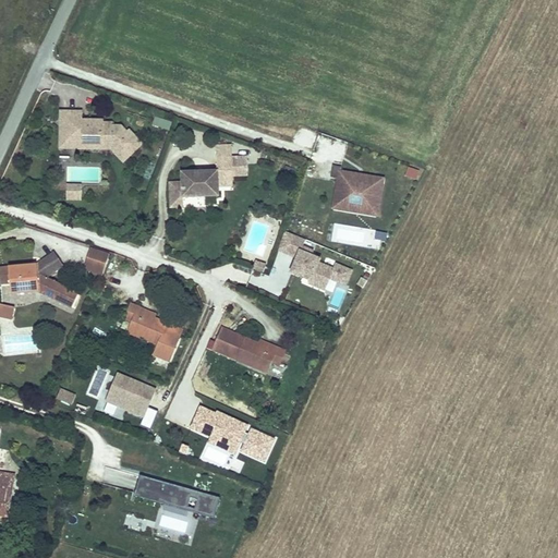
[(122,158),(136,145),(126,135),(123,138),(119,135),(123,132),(122,131),(117,125),(108,125),(108,122),(99,122),(99,120),(89,120),(89,122),(84,122),(83,123),(82,123),(82,124),(81,125),(79,125),(79,120),(77,112),(57,112),(57,130),(59,130),(59,136),(61,138),(74,138),(74,144),(85,144),(89,148),(95,148),(98,144),(108,144),(122,158)]
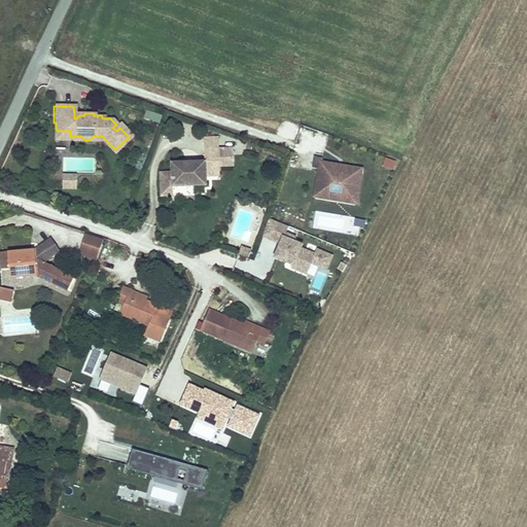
[(149,119),(151,111),(142,109),(140,116),(149,119)]
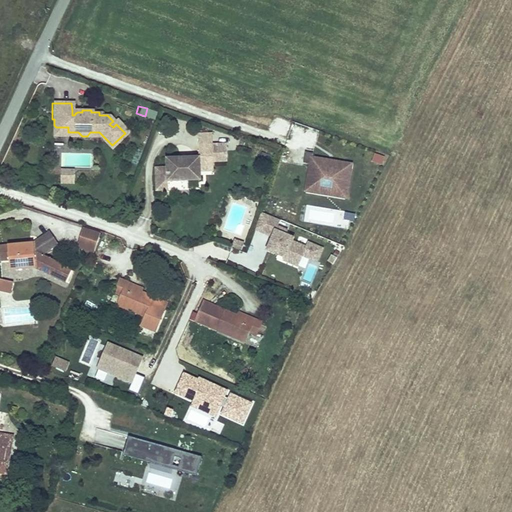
[(68,132),(68,127),(56,127),(54,125),(54,119),(52,119),(52,136),(82,136),(78,132),(68,132)]
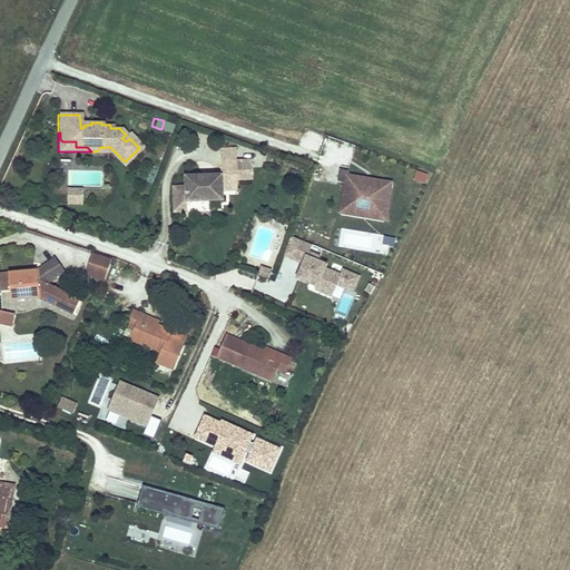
[(140,146),(127,133),(125,134),(126,135),(121,138),(126,141),(129,138),(139,148),(140,146)]
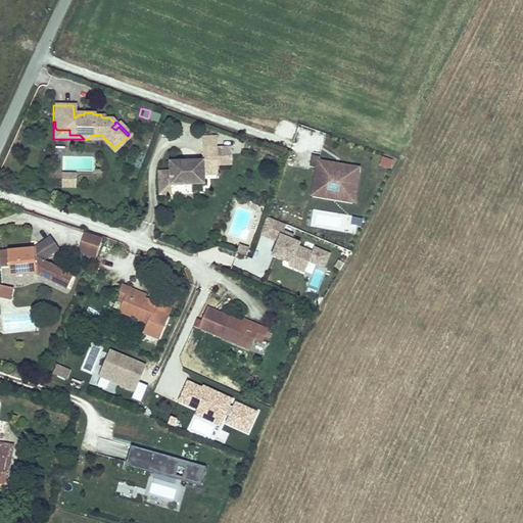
[(198,161),(165,162),(167,186),(200,185),(199,175),(199,169),(212,169),(212,147),(198,148),(198,161)]
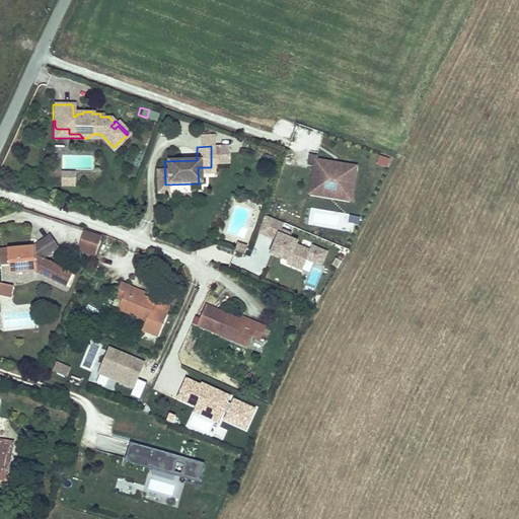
[(310,160),(311,161),(312,156),(304,154),(302,165),(309,167),(310,160)]
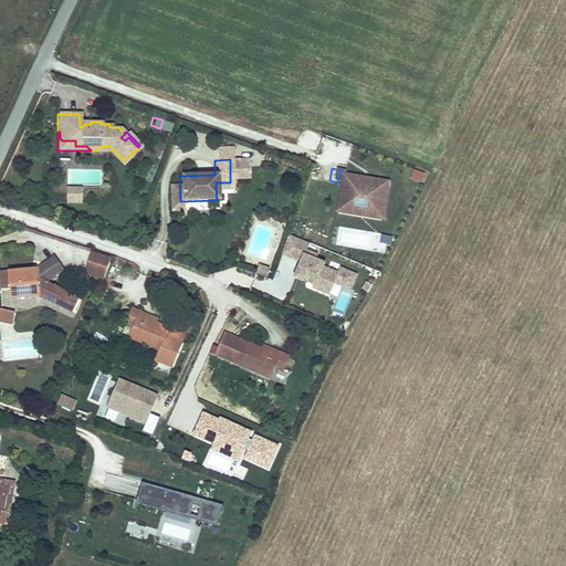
[(422,182),(426,174),(415,169),(411,178),(422,182)]
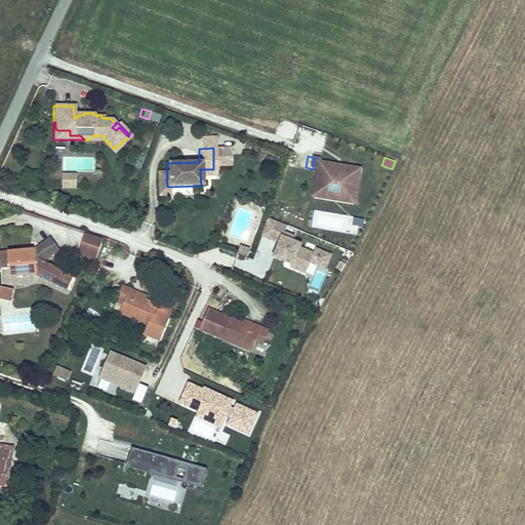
[(349,200),(354,169),(315,163),(314,162),(313,169),(309,196),(322,198),(324,190),(325,182),(326,176),(337,178),(336,184),(334,192),(334,197),(349,200)]
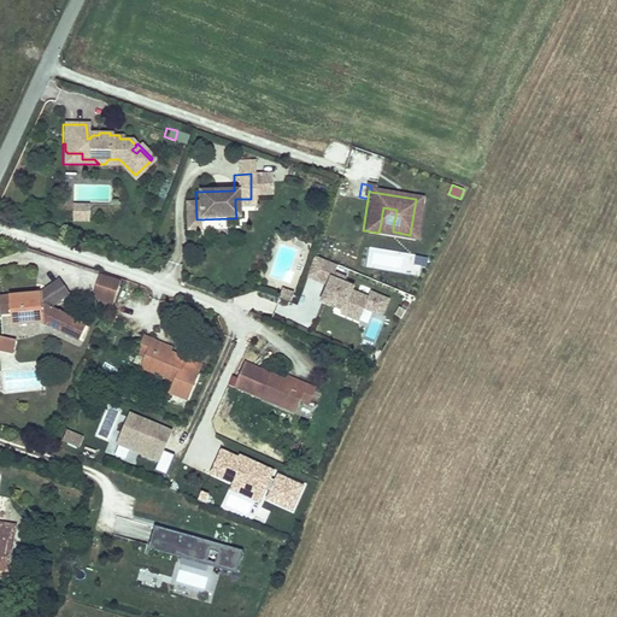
[(87,219),(87,210),(71,210),(71,219),(87,219)]
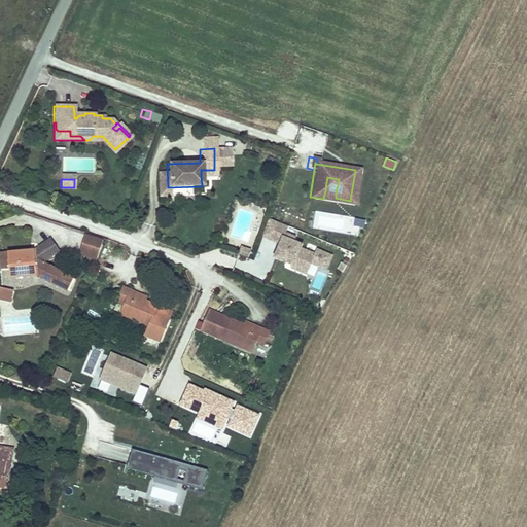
[(336,198),(336,192),(325,190),(323,199),(350,203),(350,201),(336,198)]
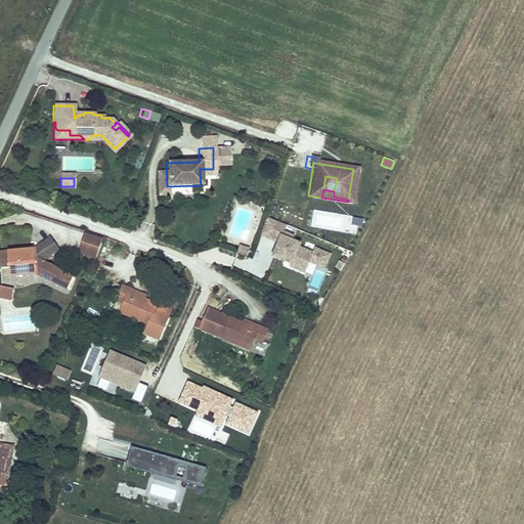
[(355,217),(354,224),(363,225),(364,218),(355,217)]
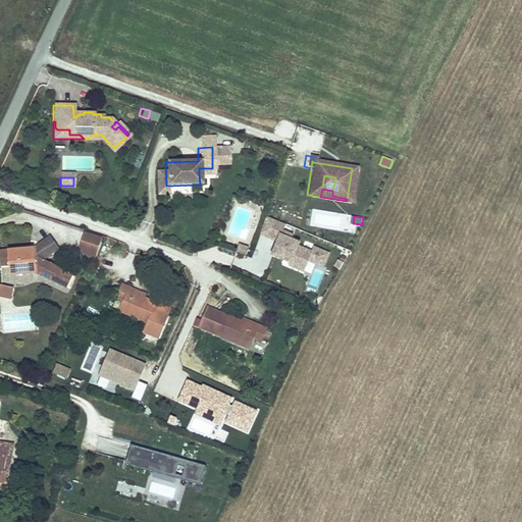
[(304,272),(308,261),(322,267),(327,253),(312,247),(310,252),(300,247),(301,244),(293,240),(294,236),(284,231),(286,225),(268,218),(261,236),(277,242),(271,256),(288,263),(288,265),(304,272)]
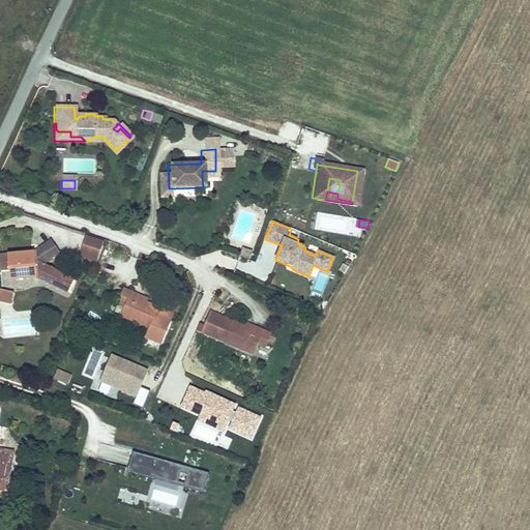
[(102,242),(84,236),(79,255),(96,260),(102,242)]
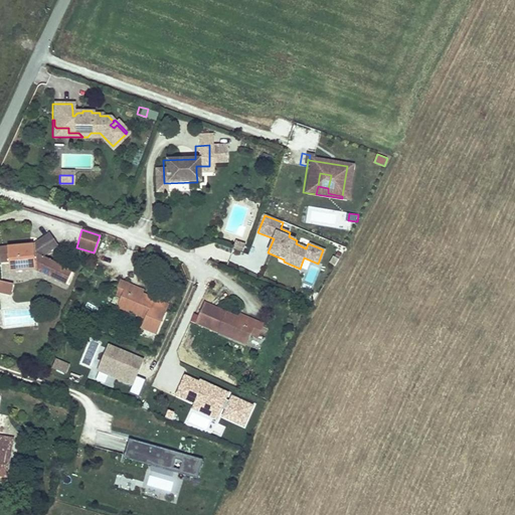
[(34,245),(7,248),(9,263),(10,272),(36,269),(65,283),(71,271),(41,258),(57,245),(49,234),(34,245)]
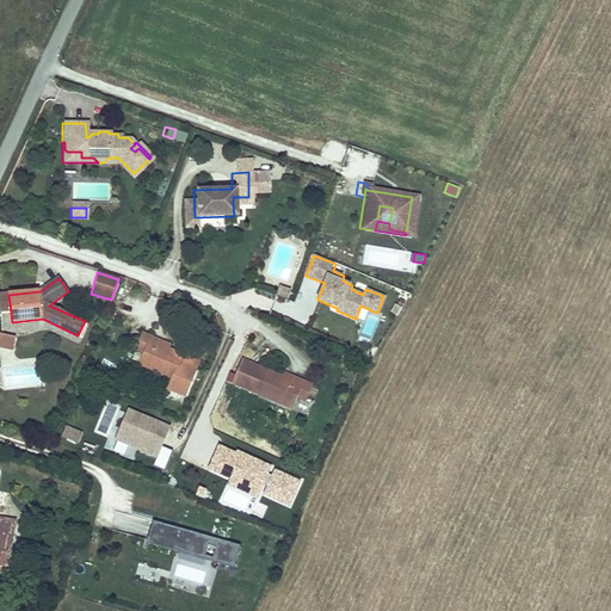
[(291,291),(279,288),(277,296),(289,298),(291,291)]
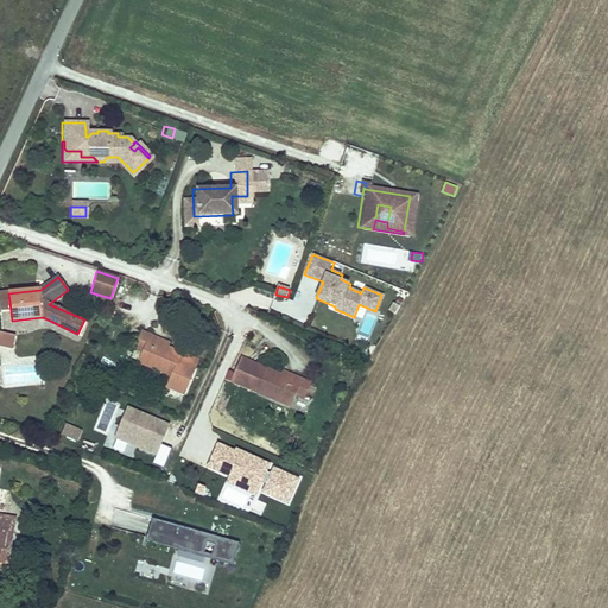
[(276,293),(255,287),(249,304),(271,310),(276,293)]
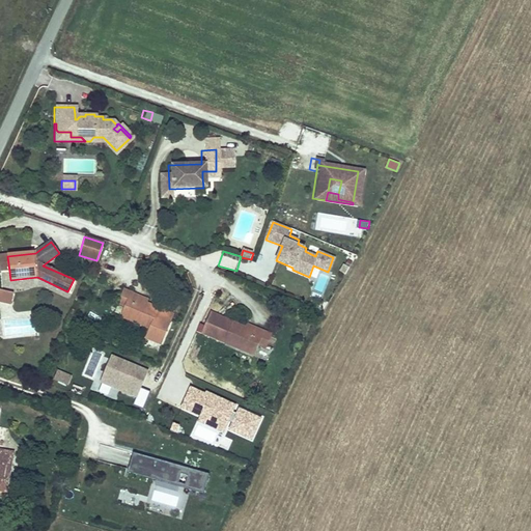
[(0,264),(0,272),(9,271),(7,256),(0,256),(0,264)]
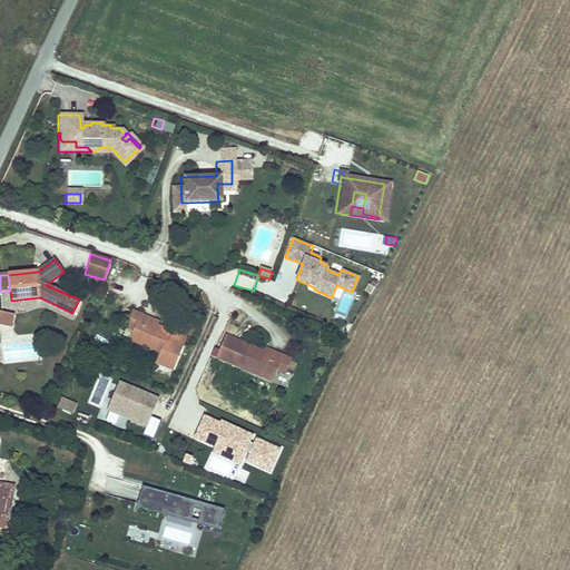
[(377,283),(372,279),(365,292),(371,295),(377,283)]
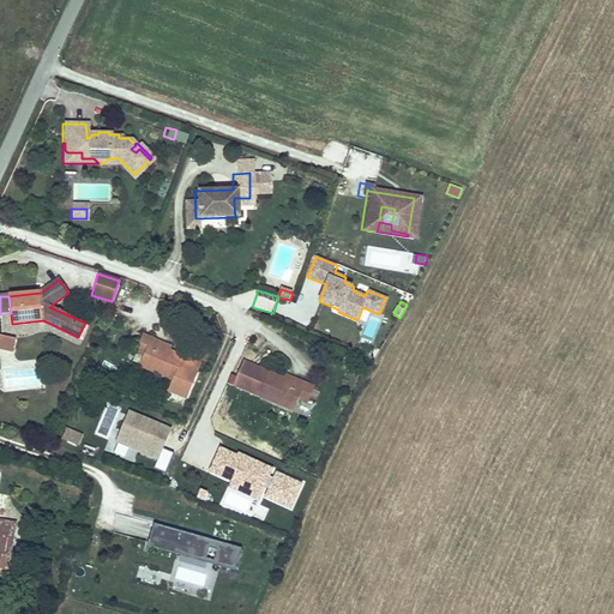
[(139,366),(172,380),(167,391),(182,398),(193,373),(178,367),(181,357),(164,350),(149,343),(151,338),(142,333),(133,351),(144,356),(139,366)]
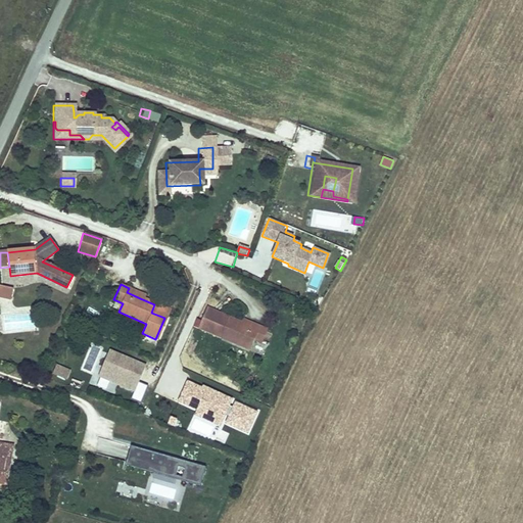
[(0,286),(0,296),(11,299),(13,289),(0,286)]
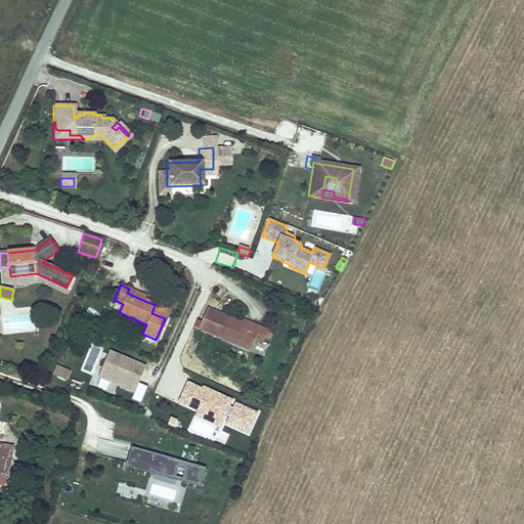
[(140,299),(142,294),(129,289),(127,293),(140,299)]
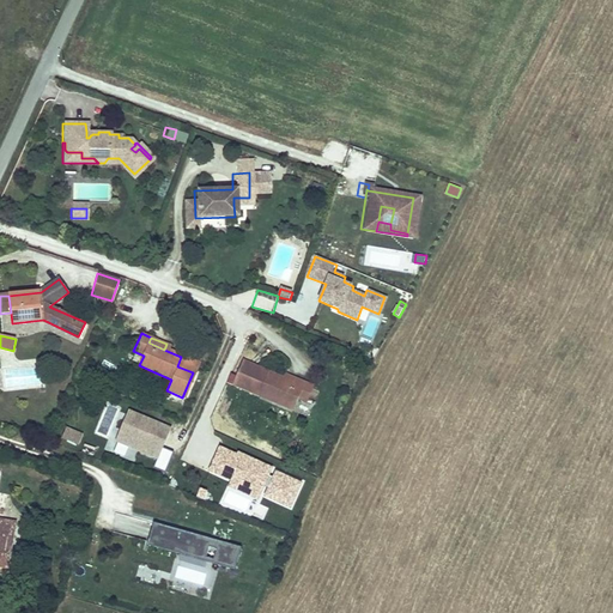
[(193,372),(196,364),(181,357),(177,366),(193,372)]
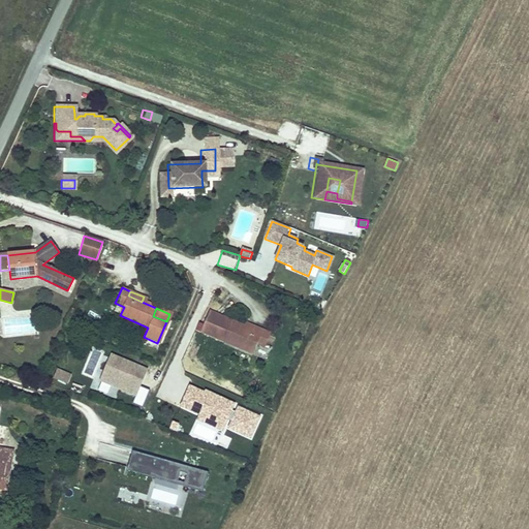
[(243,327),(209,312),(199,333),(251,354),(255,344),(263,348),(270,333),(260,330),(259,334),(243,327)]
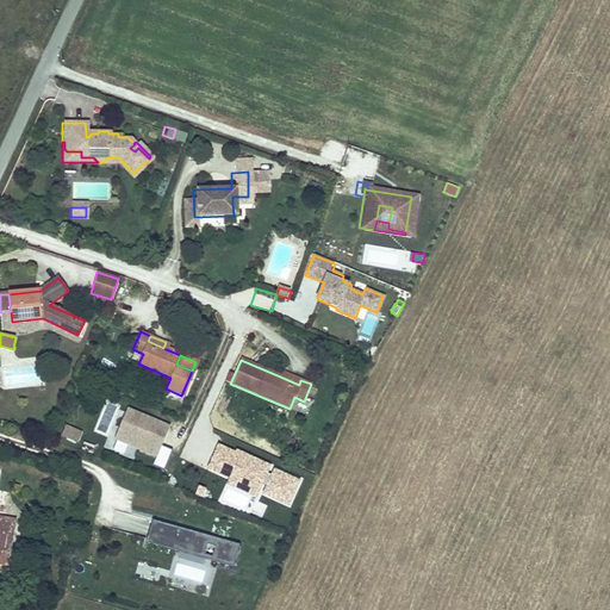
[(300,380),(282,372),(280,377),(299,385),(300,380)]
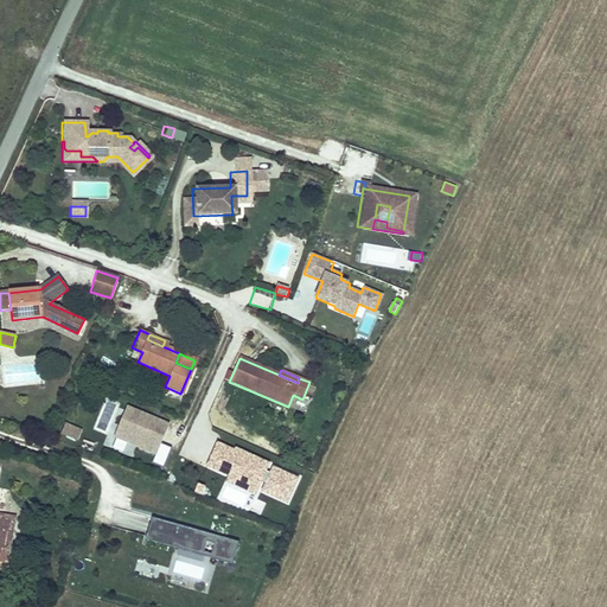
[(120,404),(108,401),(97,427),(108,432),(120,404)]
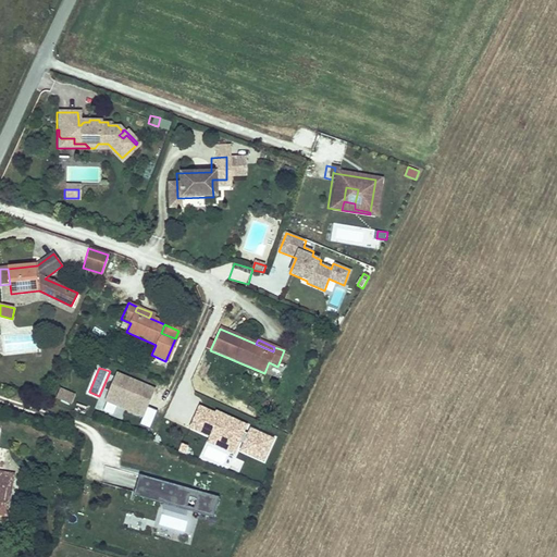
[(157,390),(118,373),(106,401),(145,418),(157,390)]
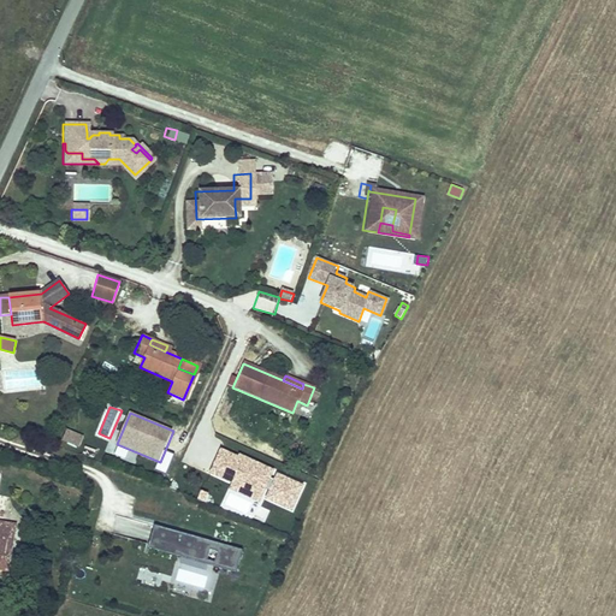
[(83,436),(66,430),(63,438),(80,444),(83,436)]
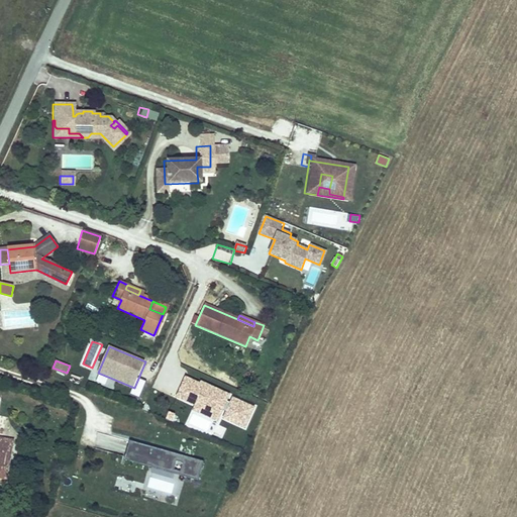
[(112,448),(114,436),(96,433),(94,446),(112,448)]
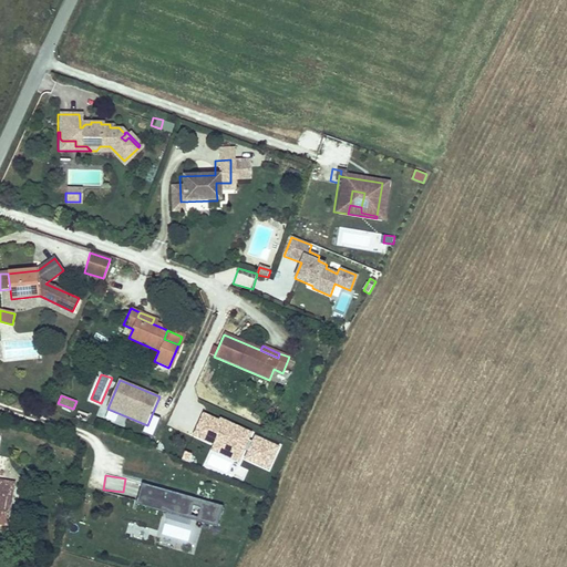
[(0,523),(8,525),(17,484),(0,480),(0,523)]
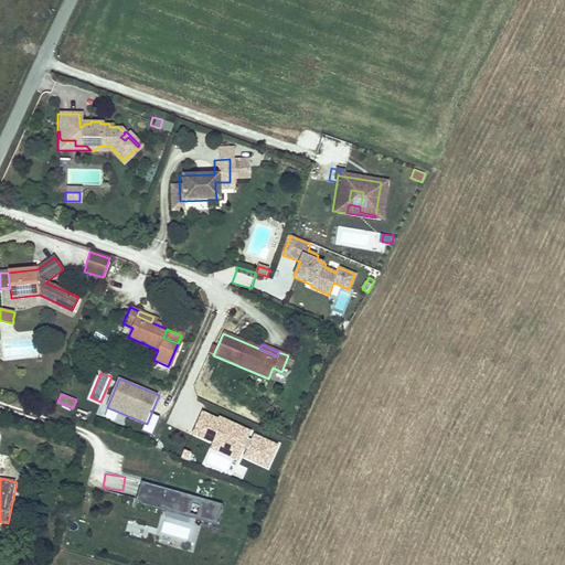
[(194,499),(195,497),(142,482),(136,503),(145,505),(146,502),(156,504),(155,509),(167,512),(167,509),(196,516),(196,520),(217,526),(223,504),(202,499),(201,501),(194,499)]
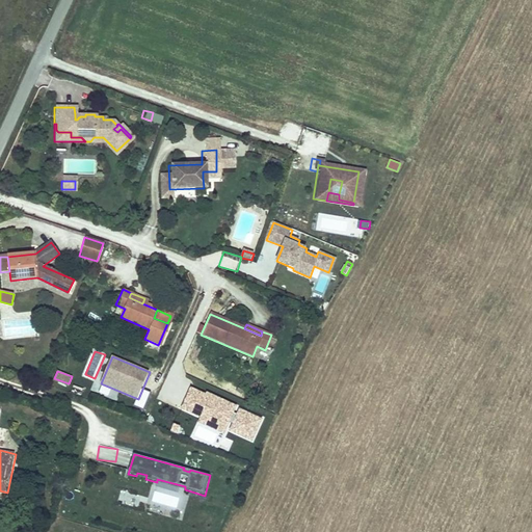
[(185,486),(157,479),(157,482),(185,489),(185,486)]
